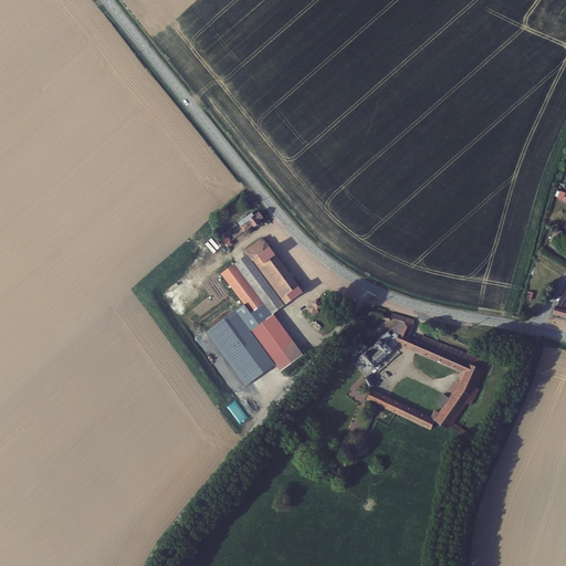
[(565,205),(565,195),(557,191),(554,200),(565,205)]
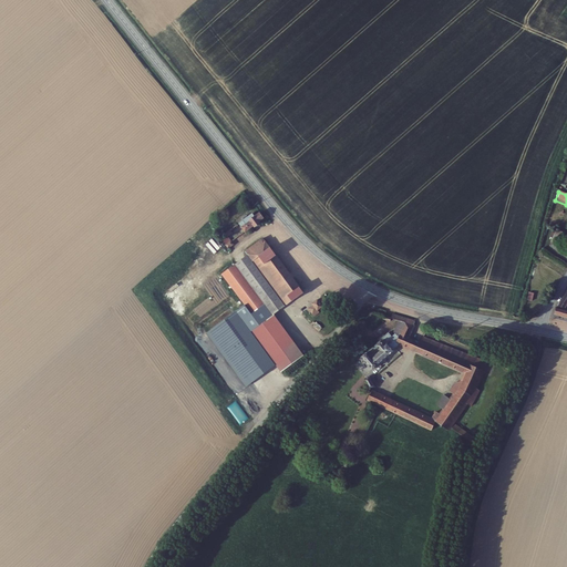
[(255,227),(260,223),(259,222),(264,218),(259,213),(255,217),(253,214),(247,217),(246,216),(241,219),(243,222),(240,224),(243,227),(245,232),(254,226),(255,227)]
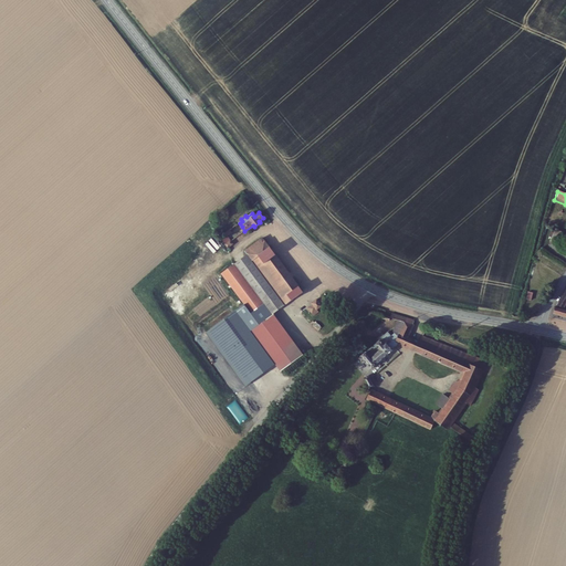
[(233,244),(228,237),(233,232),(230,229),(220,237),(228,248),(233,244)]
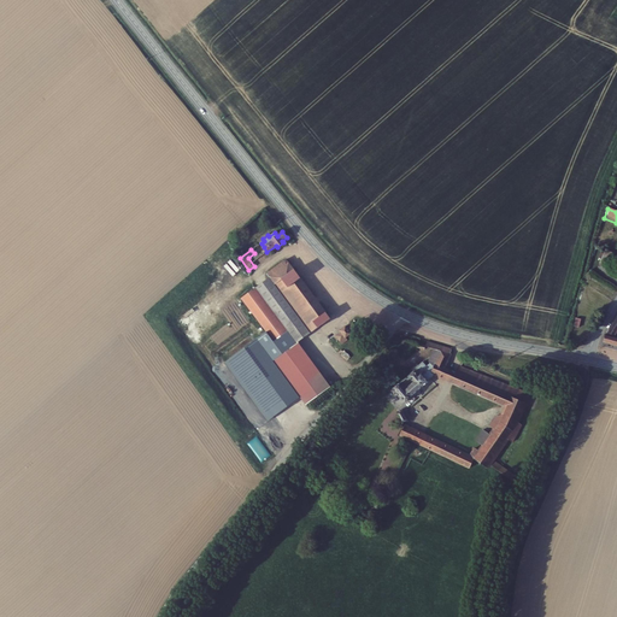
[(330,318),(286,259),(266,274),(270,277),(242,298),(266,331),(282,353),(298,342),(330,318)]
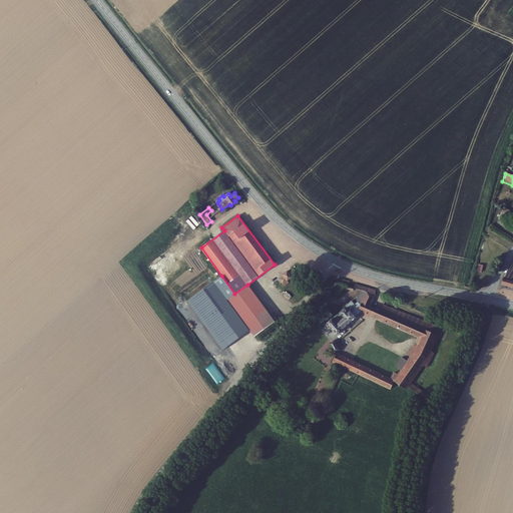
[(512,280),(512,282),(503,279),(501,285),(512,287),(512,263),(505,277),(511,279),(512,275),(512,280)]
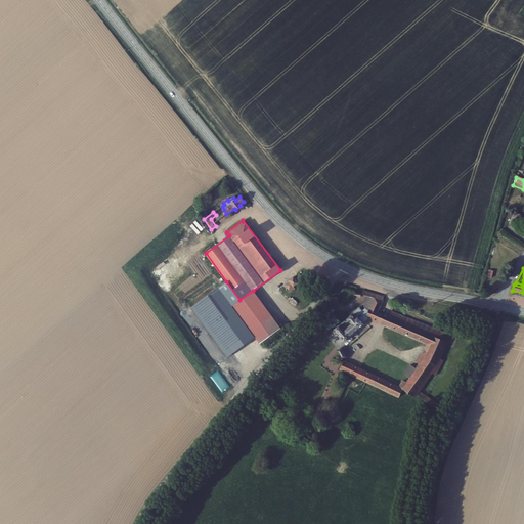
[(294,287),(302,280),(299,275),(295,278),(294,276),(288,280),(289,281),(286,285),(291,292),(295,289),(294,287)]
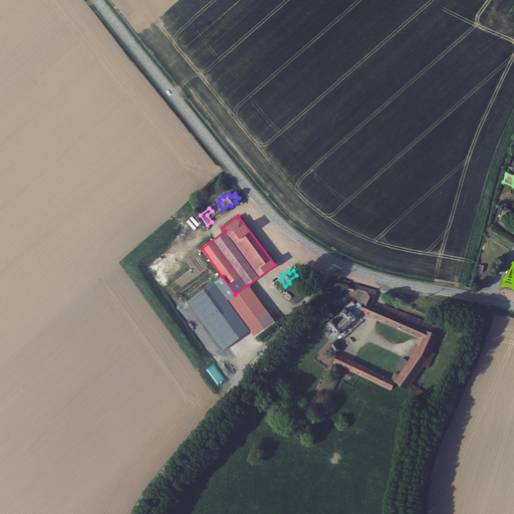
[(235,295),(222,276),(187,301),(223,350),(250,330),(228,300),(235,295)]
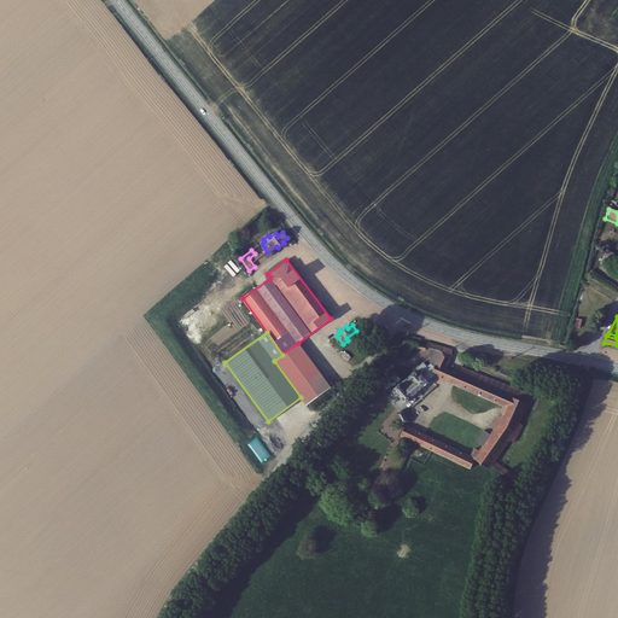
[(331,388),(298,343),(283,355),(274,361),(301,397),(307,406),(331,388)]
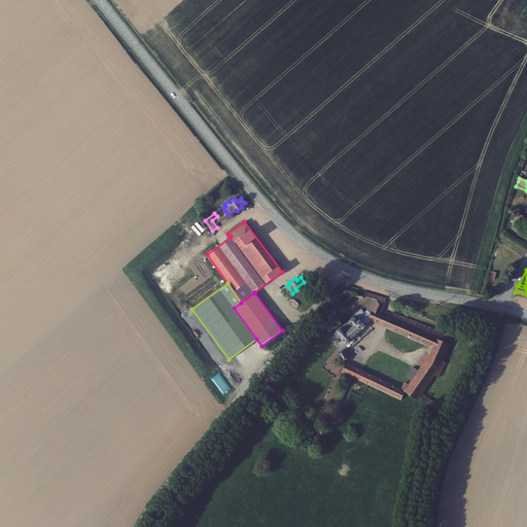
[(364,325),(370,321),(381,326),(386,316),(381,314),(385,303),(371,297),(365,309),(367,311),(364,313),(361,309),(357,312),(356,311),(352,315),(353,316),(352,317),(353,318),(336,331),(346,344),(365,326),(364,325)]
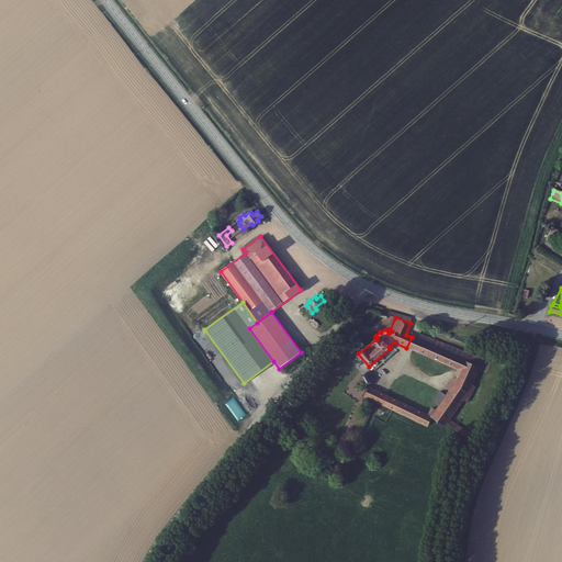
[(483,358),(419,334),(417,339),(412,350),(459,371),(456,379),(451,380),(446,389),(449,391),(446,395),(440,391),(433,401),(438,406),(435,409),(433,408),(427,415),(369,386),(364,396),(428,426),(433,419),(444,427),(446,424),(467,439),(470,434),(450,419),(463,401),(468,403),(475,388),(473,385),(481,368),(479,367),(483,358)]
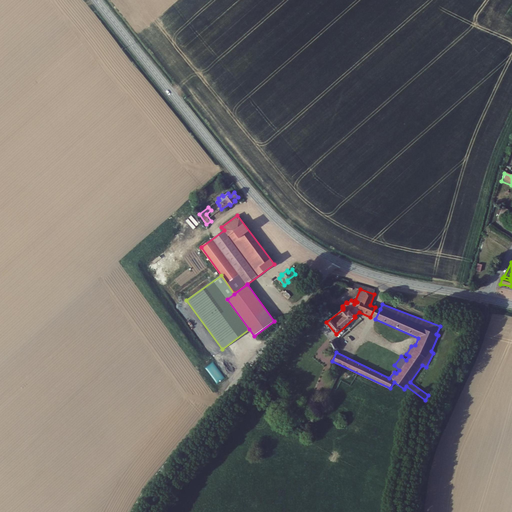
[(375,319),(380,309),(375,307),(370,317),(375,319)]
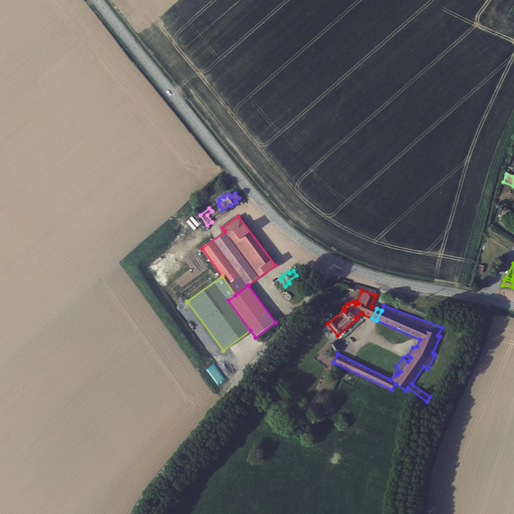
[(340,351),(334,341),(329,343),(334,353),(340,351)]
